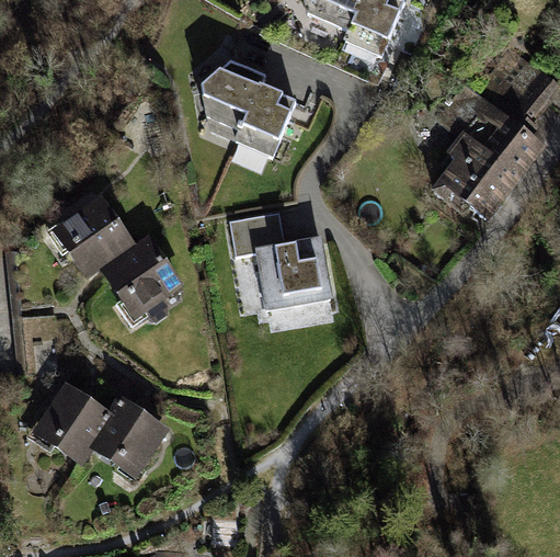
[(304,0),(307,12),(345,29),(342,37),(381,55),(406,0),(304,0)]
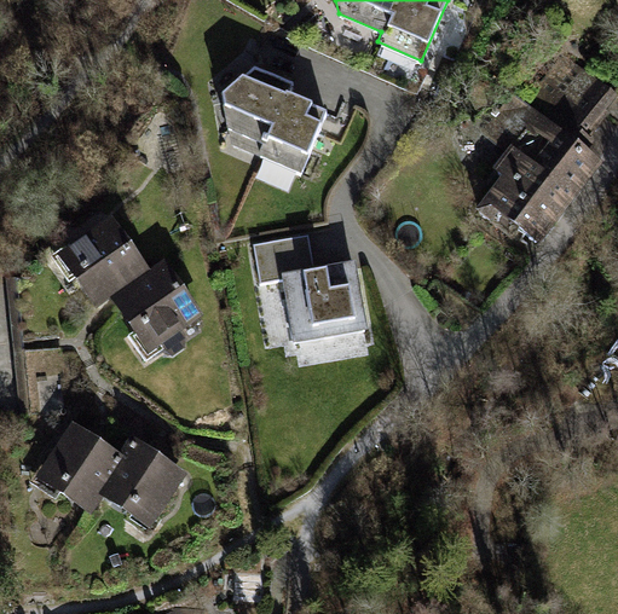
[(617,90),(562,51),(525,98),(589,148),(595,138),(591,135),(611,110),(606,106),(617,92),(617,90)]
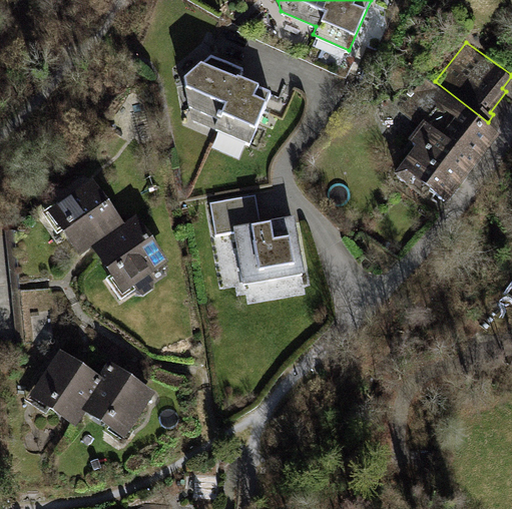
[(180,75),(190,115),(215,125),(212,128),(248,142),(269,89),(239,75),(242,67),(208,53),(180,75)]
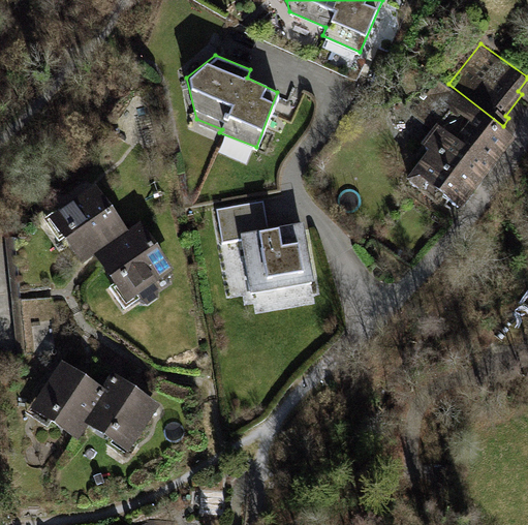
[(428,125),(417,140),(427,148),(405,177),(420,188),(426,180),(461,207),(516,136),(503,126),(448,84),(434,72),(405,107),(428,125)]
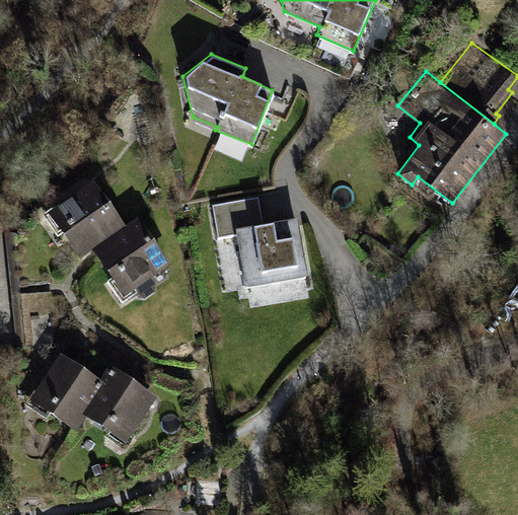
[(127,222),(95,176),(48,211),(81,256),(93,247),(127,222)]
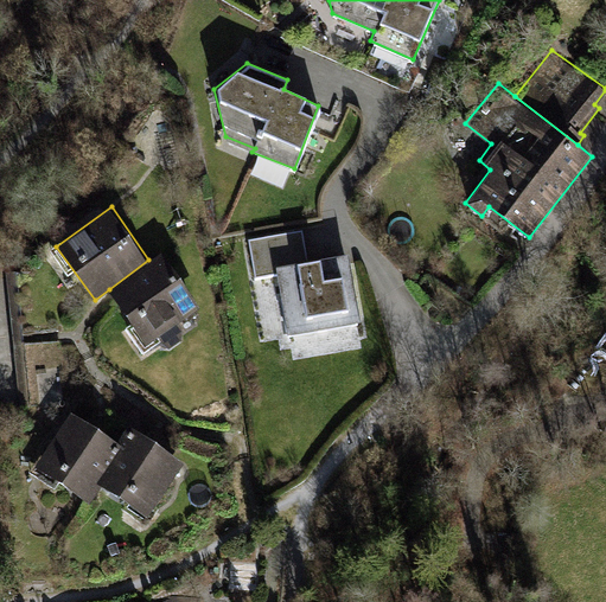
[(301,229),(250,238),(257,276),(281,271),(291,331),(357,320),(346,255),(307,262),(301,229)]
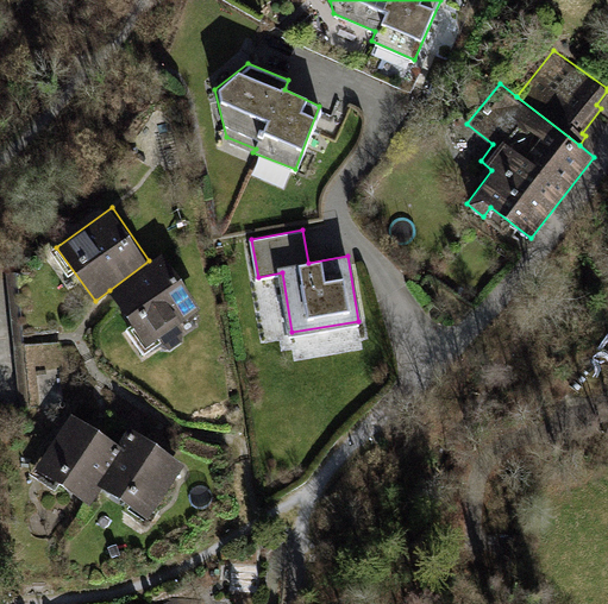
[(183,339),(185,325),(181,320),(202,306),(163,250),(149,260),(110,290),(146,345),(160,335),(164,343),(171,347),(183,339)]
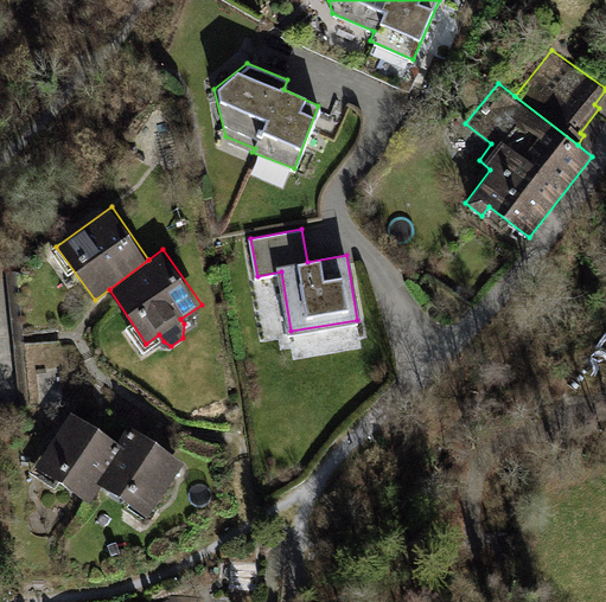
[(119,439),(72,408),(37,463),(90,501),(102,484),(97,481),(122,442),(119,439)]
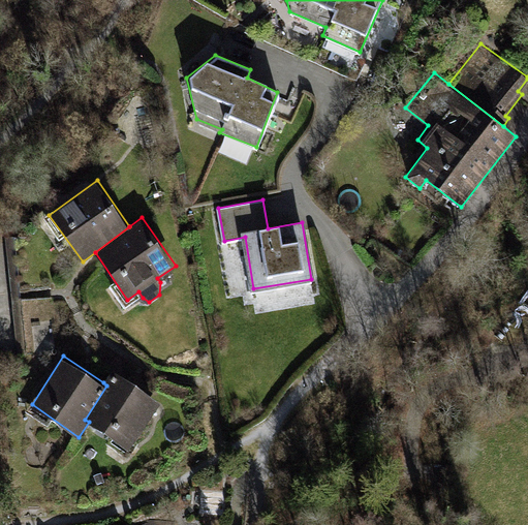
[(113,367),(103,382),(106,385),(85,420),(89,422),(128,450),(162,400),(113,367)]
